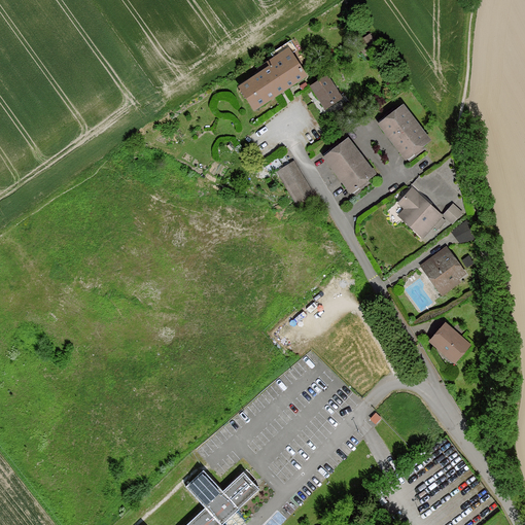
[(366,34),(354,42),(360,51),(373,43),(366,34)]
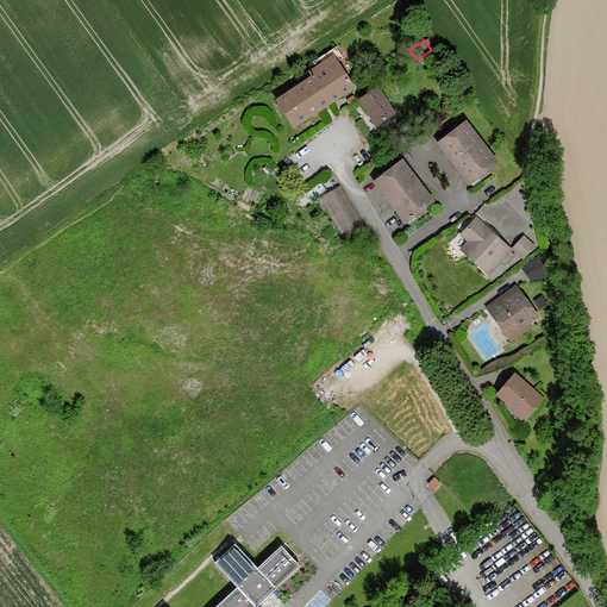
[(331,55),(332,57),(339,52),(339,51),(333,43),(312,58),(311,58),(315,66),(331,55)]
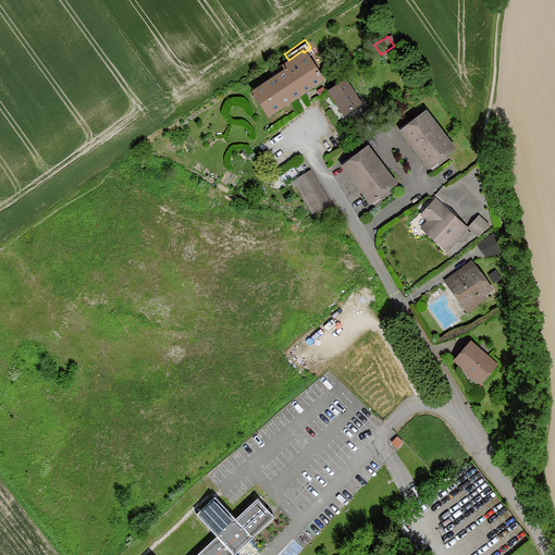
[(320,77),(304,52),(303,50),(288,60),(282,64),(284,69),(273,76),(253,90),(253,91),(267,112),(320,77)]
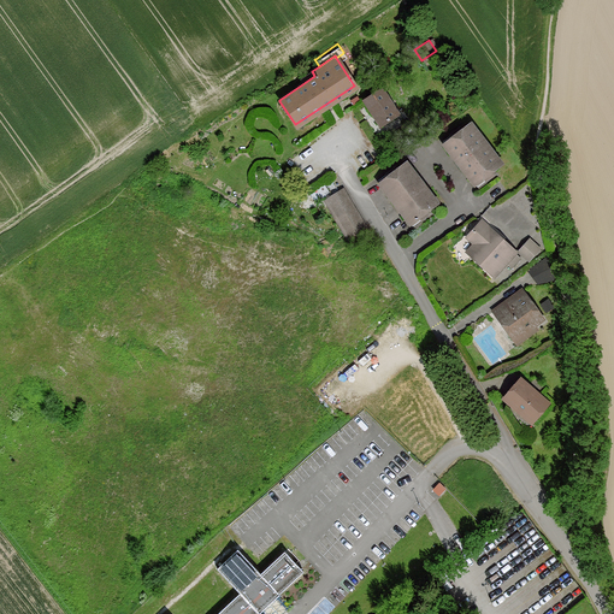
[(314,76),(312,71),(299,80),(302,84),(314,76)]
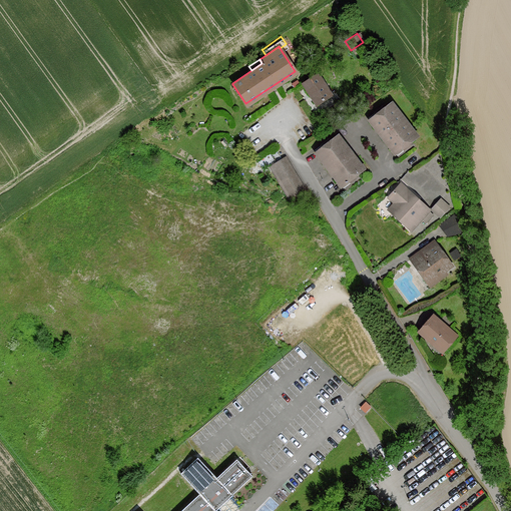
[(316,74),(302,83),(316,104),(330,95),(316,74)]
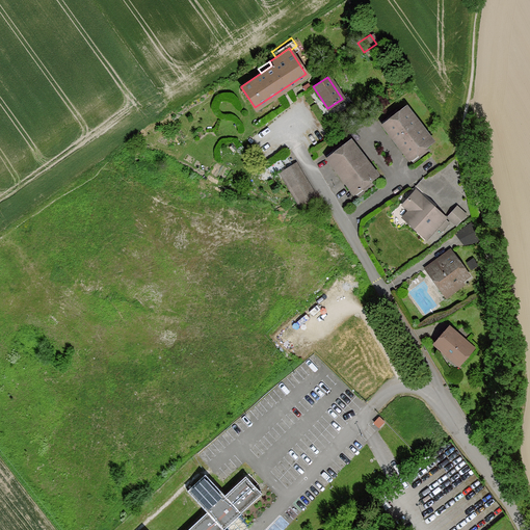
[(407,156),(416,150),(415,148),(421,142),(423,144),(430,139),(430,138),(404,105),(396,110),(398,112),(392,117),(390,115),(381,122),(407,156)]
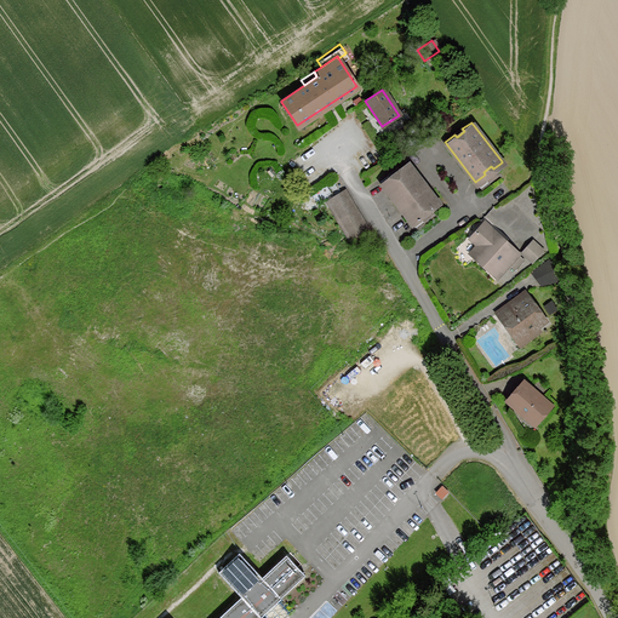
[(464,131),(462,129),(458,125),(451,130),(455,135),(457,137),(464,131)]
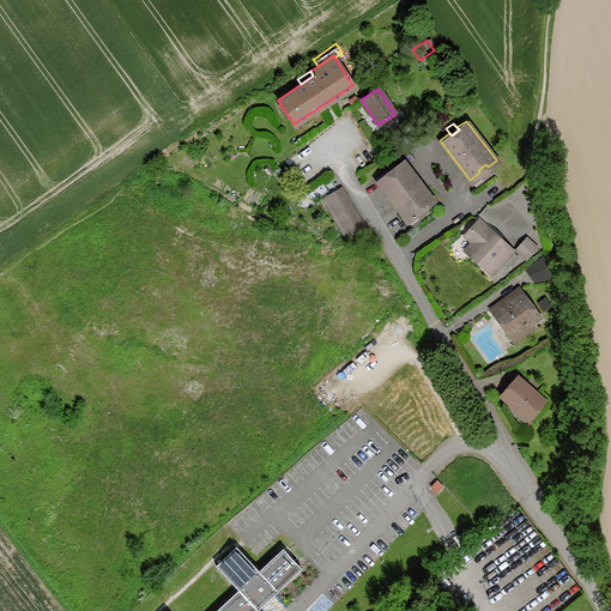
[(406,222),(416,215),(415,212),(422,206),(424,209),(434,201),(404,161),(394,168),(395,171),(388,176),(386,174),(376,181),(405,221),(406,222)]
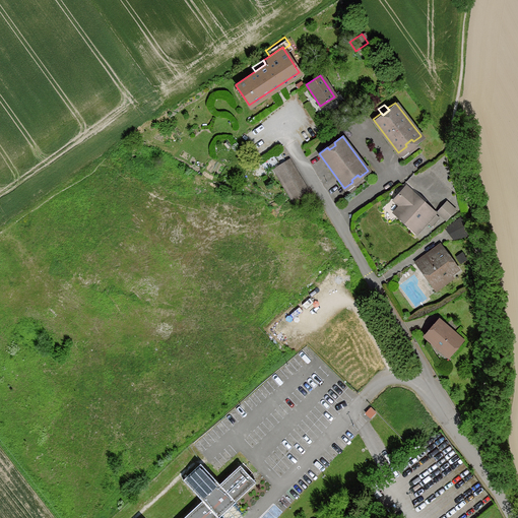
[(335,145),(334,142),(331,139),(325,144),(327,147),(329,149),(335,145)]
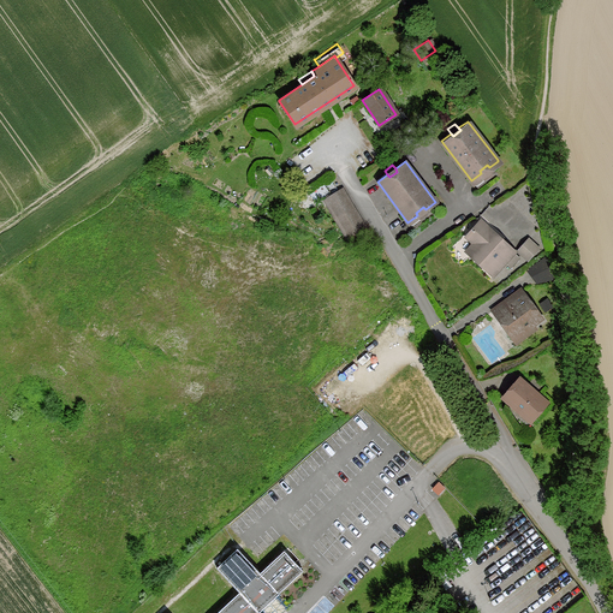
[(480,171),(481,173),(483,177),(492,171),(489,167),(487,165),(480,171)]
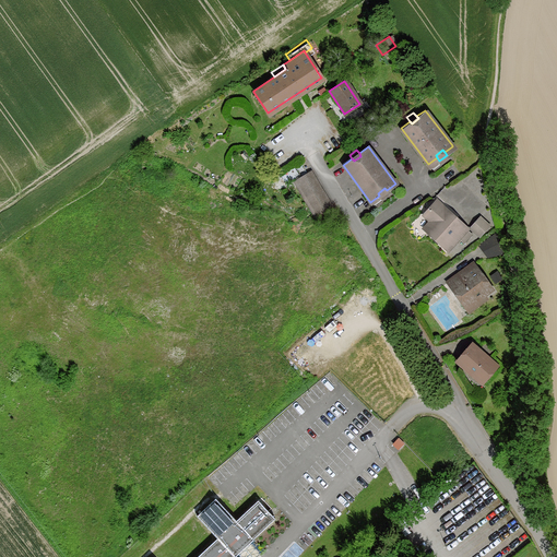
[(294,181),(296,184),(317,220),(331,211),(308,173),(294,181)]
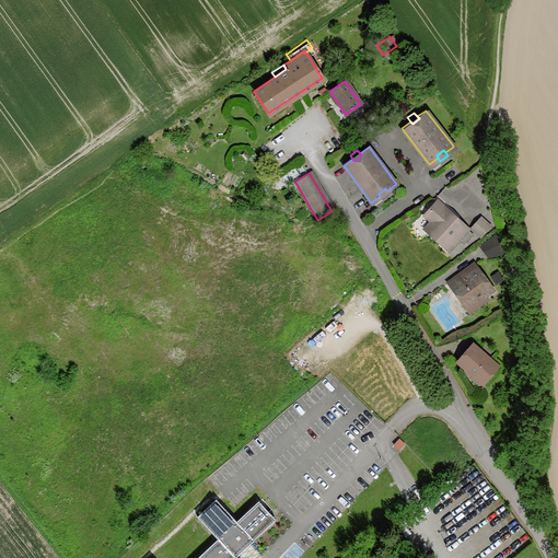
[(379,194),(380,196),(384,200),(391,196),(387,190),(385,188),(379,194)]
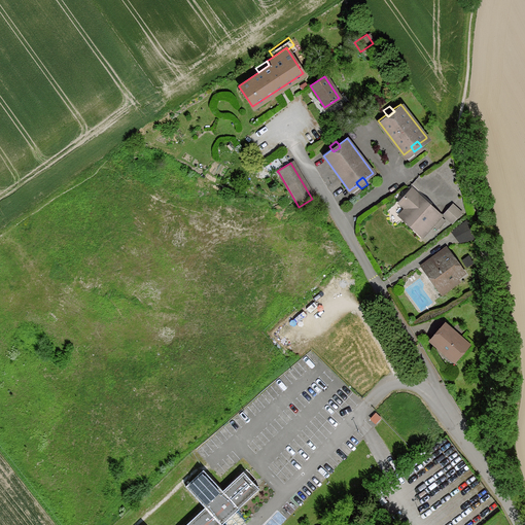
[(398,213),(414,228),(417,225),(423,230),(429,222),(439,212),(409,186),(397,199),(397,200),(405,206),(398,213)]
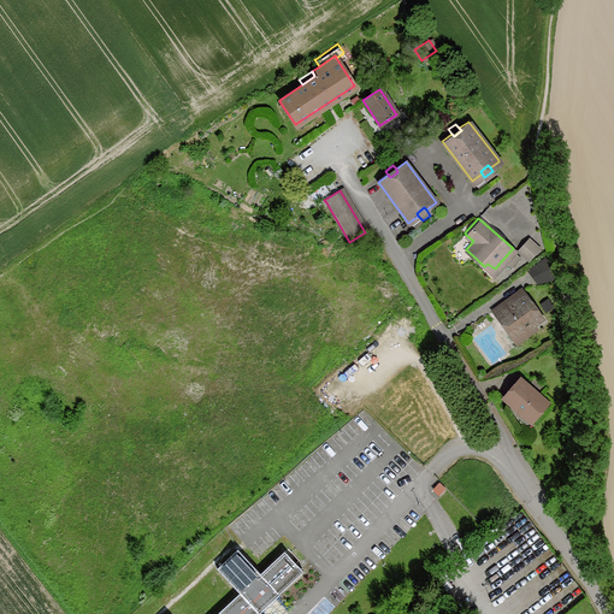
[(527,235),(515,248),(526,258),(538,244),(527,235)]
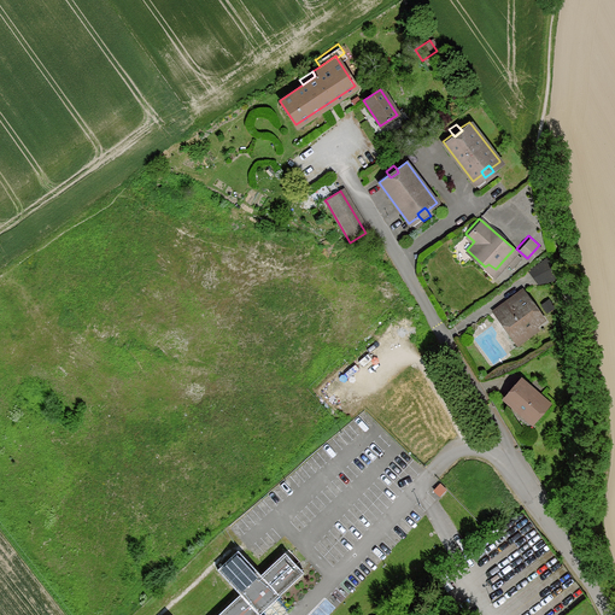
[(503,261),(510,267),(520,256),(514,249),(503,261)]
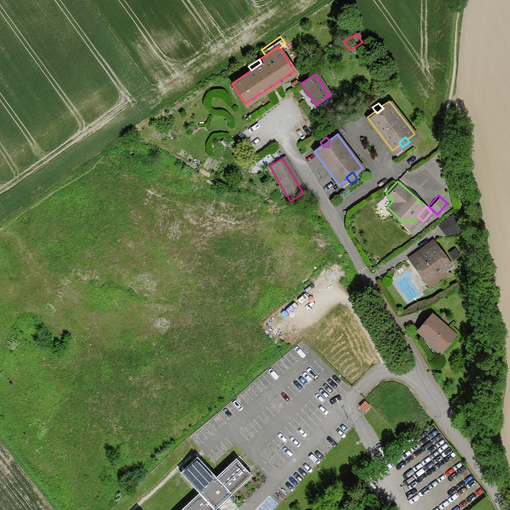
[(453,211),(437,223),(445,233),(458,229),(453,211)]
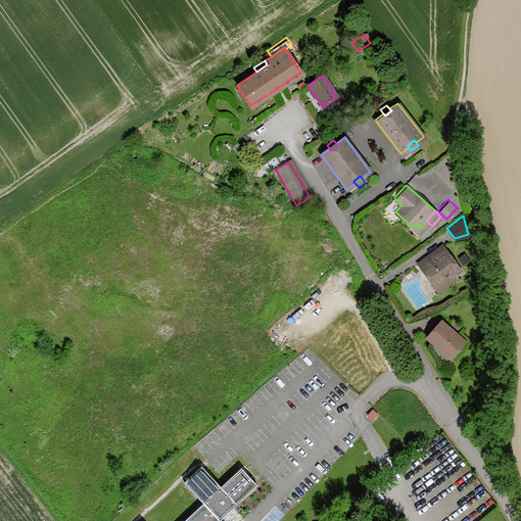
[(440,244),(431,252),(433,255),(442,247),(440,244)]
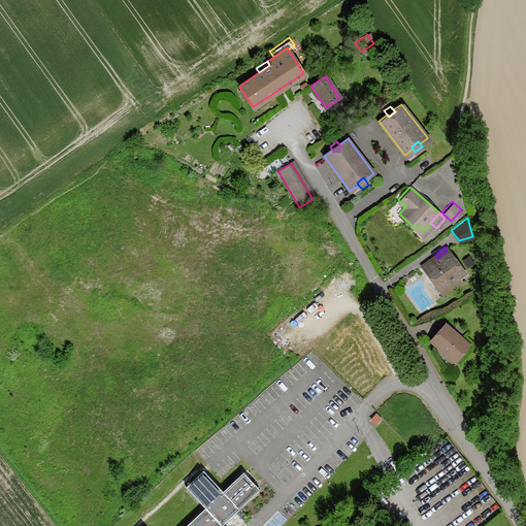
[(440,286),(453,275),(462,268),(447,250),(437,258),(435,255),(422,265),(426,271),(428,270),(440,286)]
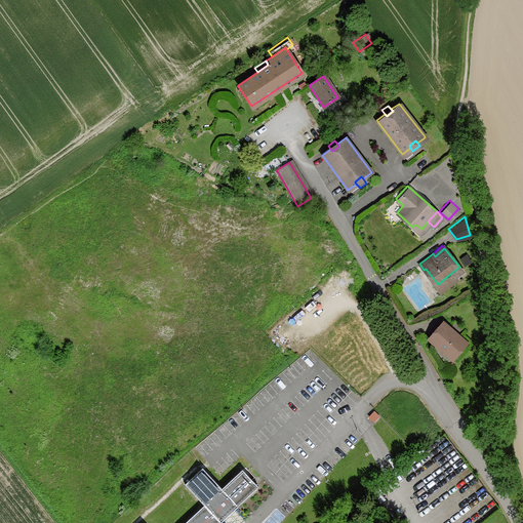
[(454,279),(450,274),(438,284),(442,289),(454,279)]
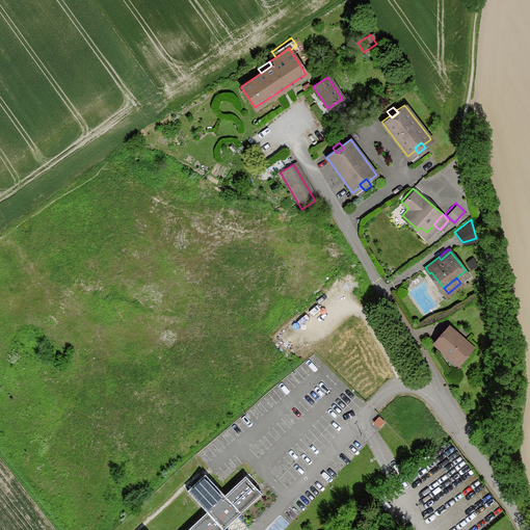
[(434,342),(441,348),(444,345),(460,360),(472,346),(472,345),(449,325),(434,342)]
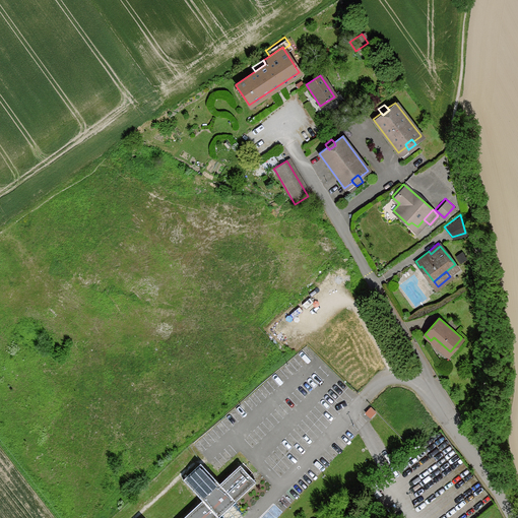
[(434,337),(431,340),(447,354),(450,351),(434,337)]
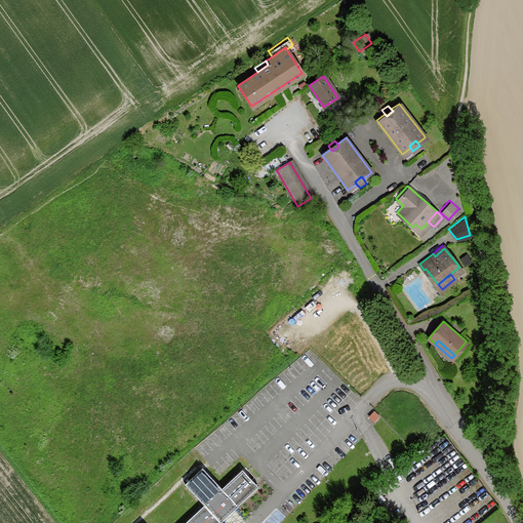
[(217,522),(220,521),(237,506),(253,490),(256,486),(257,486),(242,470),(222,488),(202,467),(185,483),(203,504),(203,505),(183,522),(144,522),(143,522),(141,522),(217,522)]
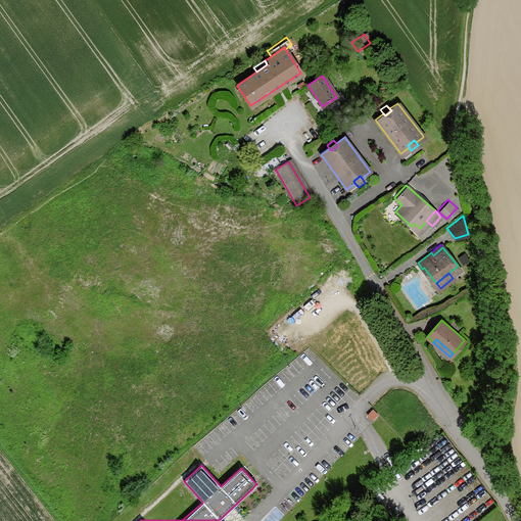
[(236,504),(220,519),(221,520),(237,520),(244,514),(245,514),(236,504)]
